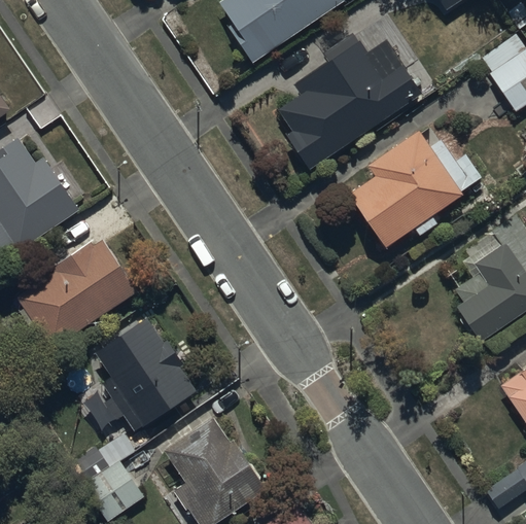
[(220,0),(219,1),(235,23),(229,27),(252,62),(344,0),(220,0)]
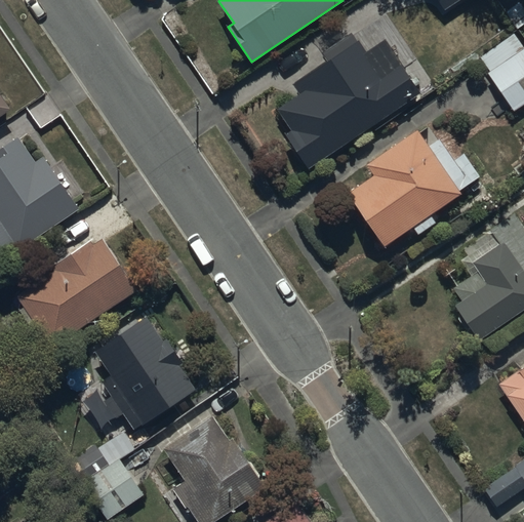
[(308,169),(418,92),(383,41),(365,53),(350,32),(321,52),(327,59),(292,83),(299,93),(277,109),(291,130),(284,134),(308,169)]
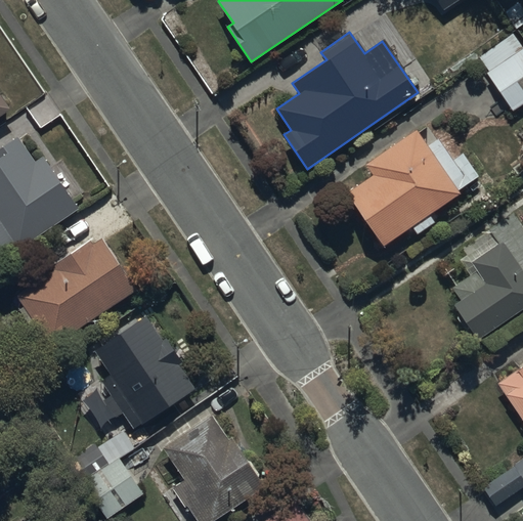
[(522,103),(522,47),(514,33),(477,57),(513,111),(522,103)]
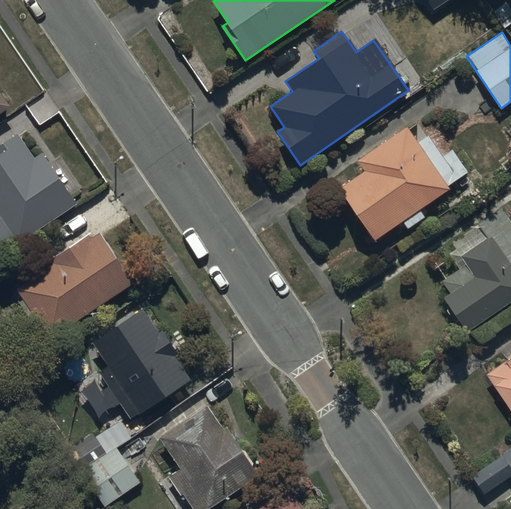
[(420,211),(450,189),(448,186),(468,171),(450,148),(441,155),(427,135),(424,137),(415,125),(410,129),(406,124),(356,161),(364,171),(337,190),(375,243),(402,223),(407,229),(424,216),(420,211)]
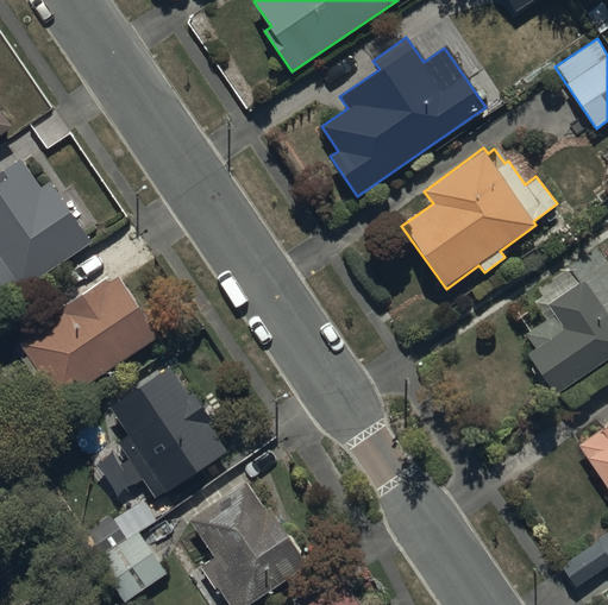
[(0,295),(6,303),(91,243),(48,182),(41,187),(20,157),(0,170),(0,295)]
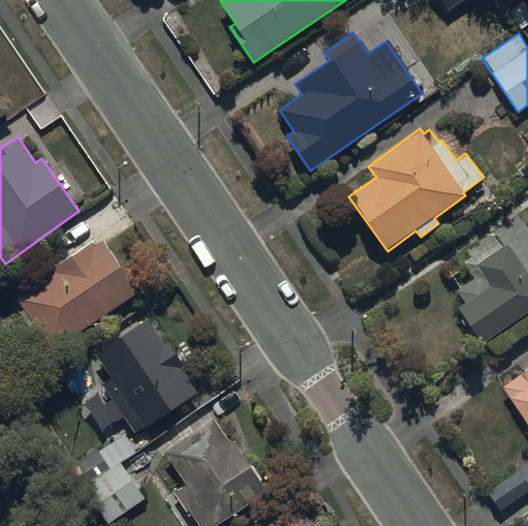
[(527,226),(527,227),(517,214),(469,248),(474,254),(463,263),(473,277),(456,289),(465,302),(457,308),(483,343),(527,310),(527,226)]
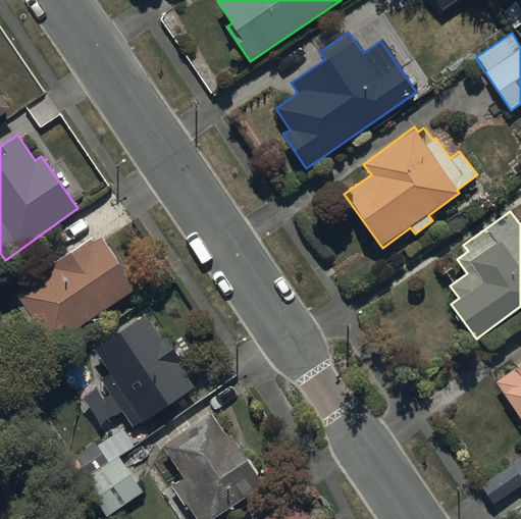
[(54,269),(15,294),(48,346),(137,291),(102,236),(91,243),(90,241),(51,264),(54,269)]
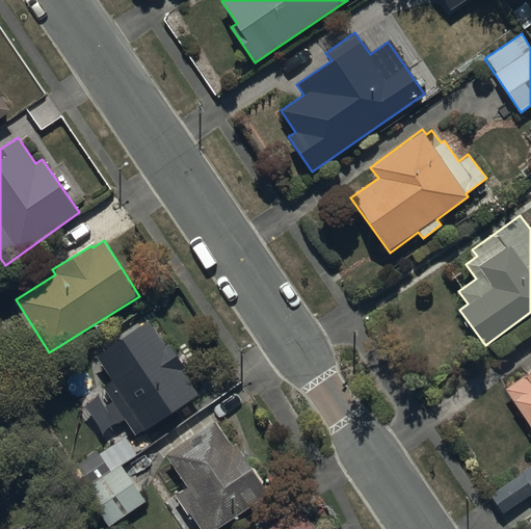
[(149,320),(95,354),(111,380),(102,388),(110,401),(104,405),(116,424),(125,419),(136,437),(197,396),(181,371),(185,368),(168,342),(164,344),(149,320)]
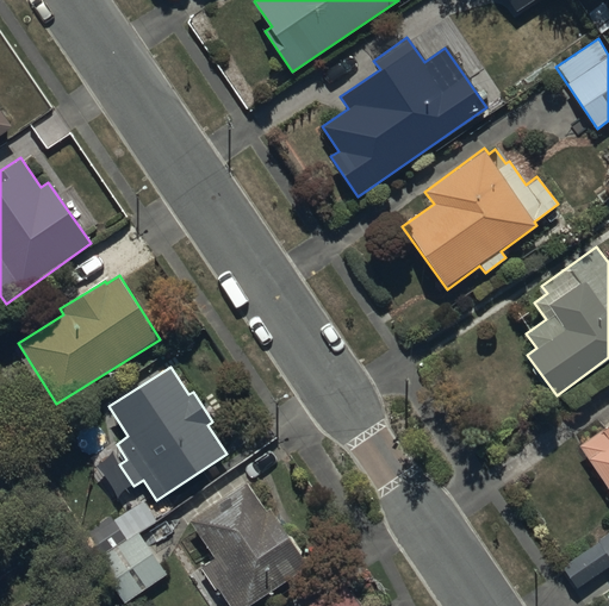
[(608,425),(578,445),(608,491),(608,425)]
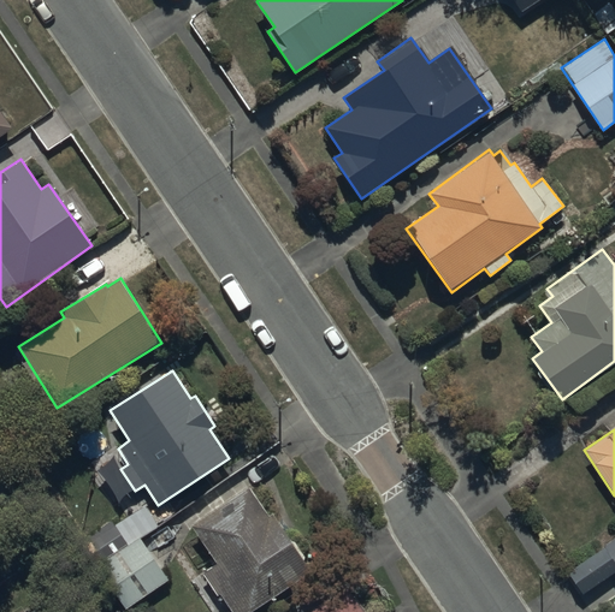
[(191,526),(216,563),(202,571),(218,596),(220,595),(231,611),(250,611),(312,572),(272,512),(268,516),(249,487),(191,526)]
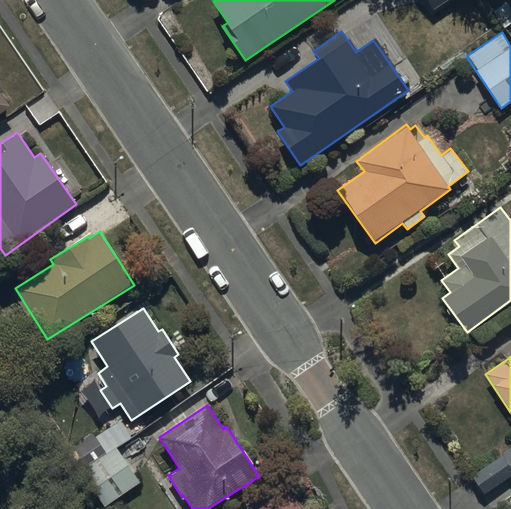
[(130,436),(120,421),(95,437),(92,432),(75,444),(89,465),(80,470),(103,504),(138,481),(115,446),(130,436)]
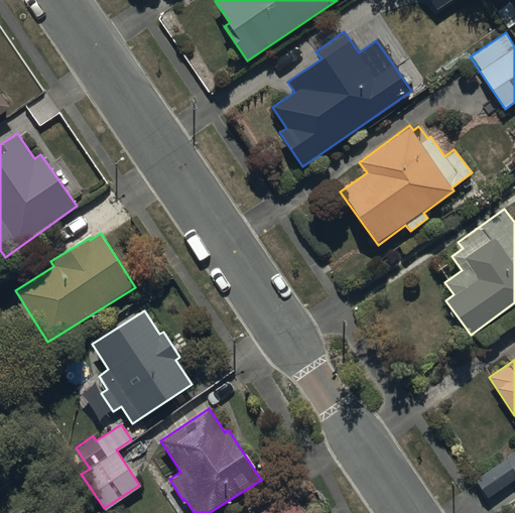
[(310,512),(293,489),(259,512),(310,512)]
